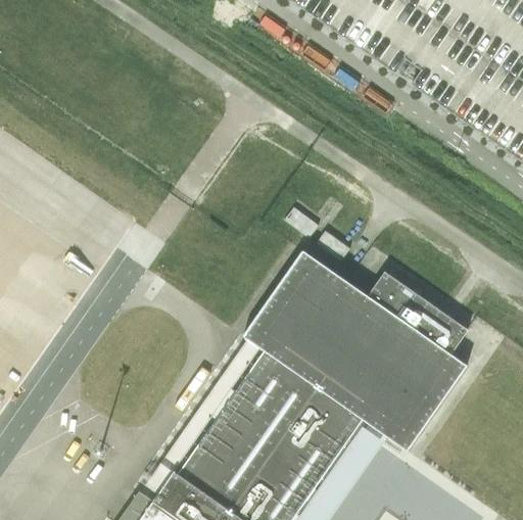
[(289,0),(522,162),(522,0),(289,0)]
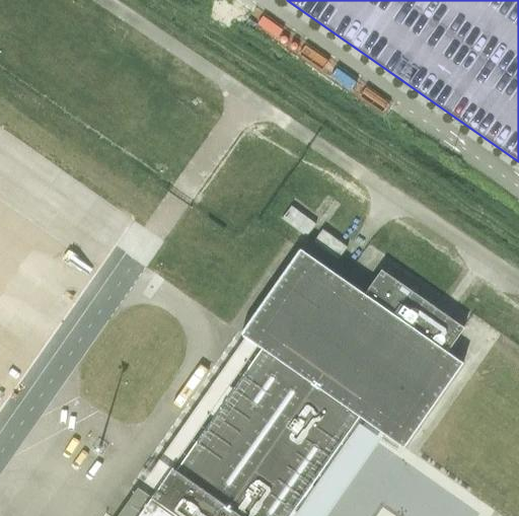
[(291,204),(281,217),(296,228),(306,235),(315,223),(315,222),(291,204)]
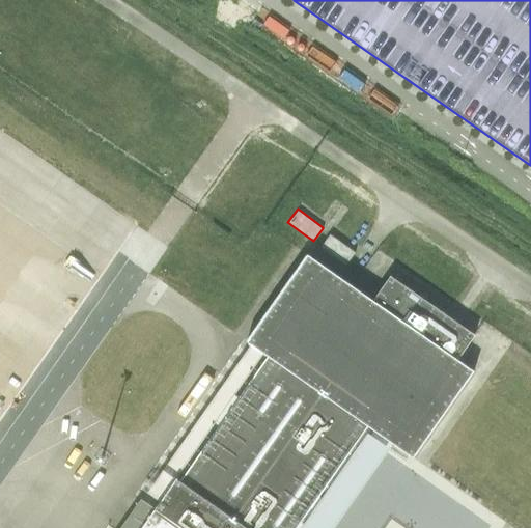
[(319,246),(344,265),(355,251),(330,232),(319,246)]
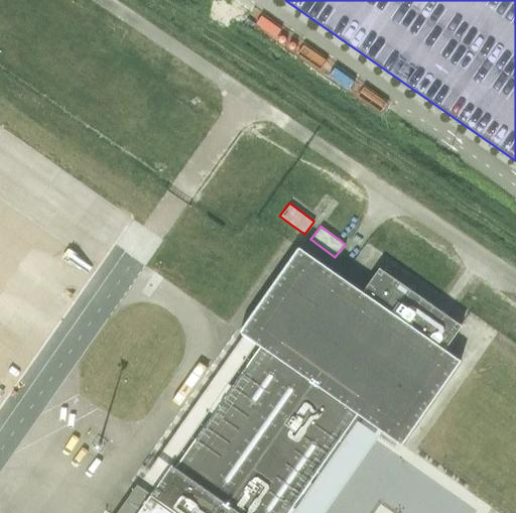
[(154,486),(150,493),(178,512),(286,512),(300,493),(304,495),(311,499),(319,488),(312,483),(309,481),(356,412),(362,416),(359,421),(374,431),(377,427),(401,443),(461,359),(452,353),(444,348),(447,343),(461,324),(444,312),(437,307),(379,266),(362,290),(356,286),(343,277),(298,246),(294,251),(239,331),(243,334),(256,342),(259,344),(231,385),(212,412),(175,466),(171,463),(154,486)]
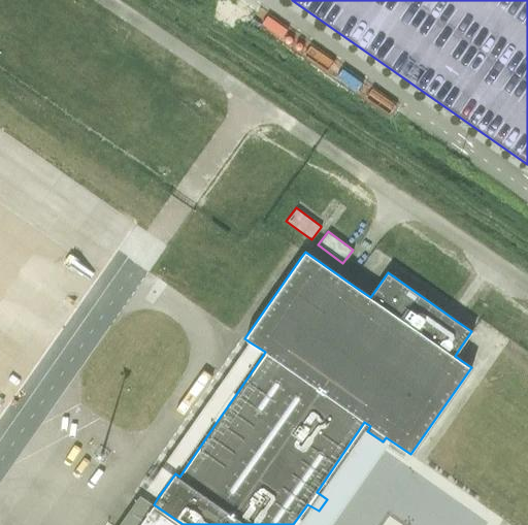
[(183,524),(154,504),(138,524),(183,524)]
